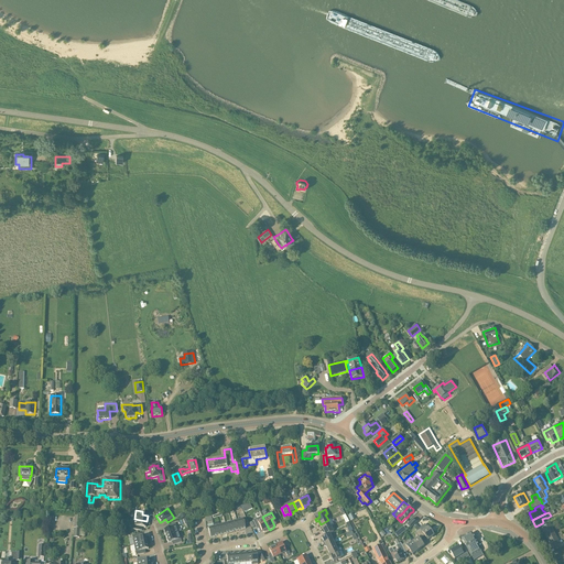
[(269,529),(262,517),(257,520),(257,519),(253,521),(256,527),(259,525),(262,532),(263,531),(264,532),(268,530),(268,529),(269,529)]
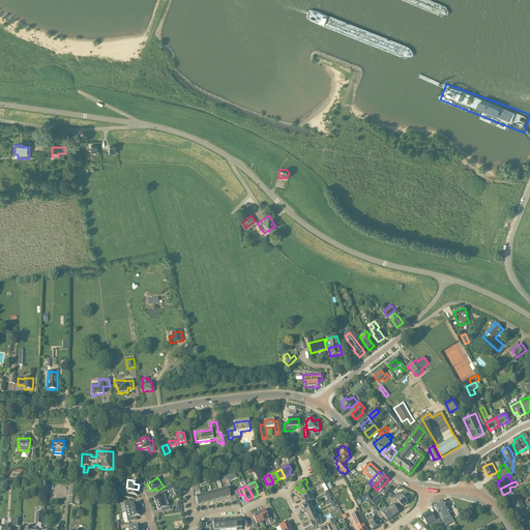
[(389,487),(382,493),(386,496),(392,490),(389,487)]
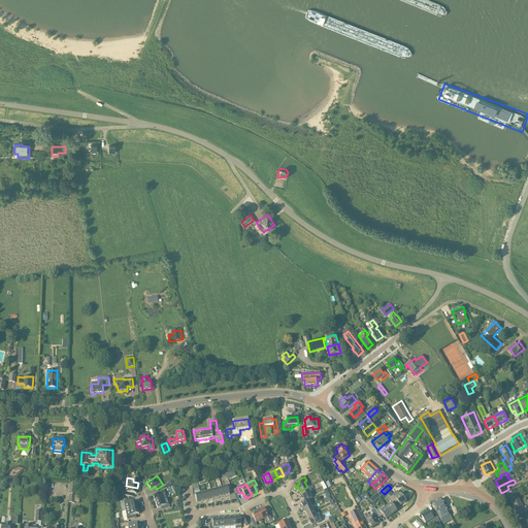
[(126,486),(124,495),(131,496),(132,494),(136,494),(137,488),(126,486)]
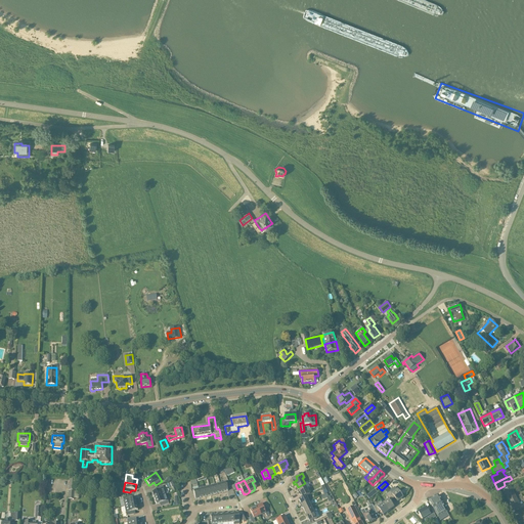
[(305,483),(298,487),(299,490),(298,491),(299,493),(307,489),(310,488),(308,482),(305,483)]
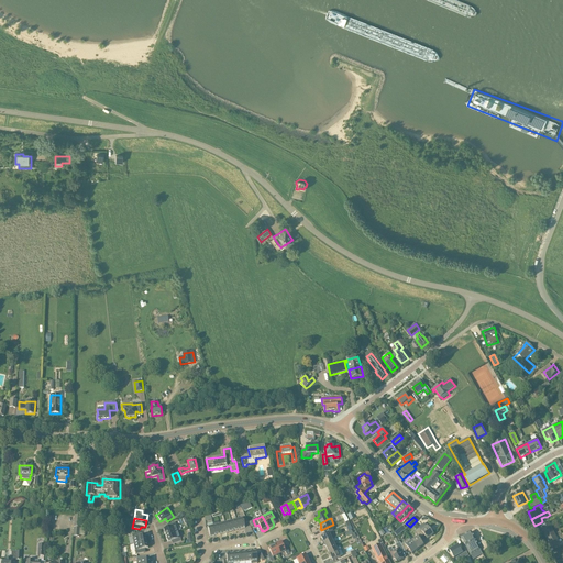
[(170,528),(164,530),(166,536),(178,531),(175,522),(169,525),(170,528)]
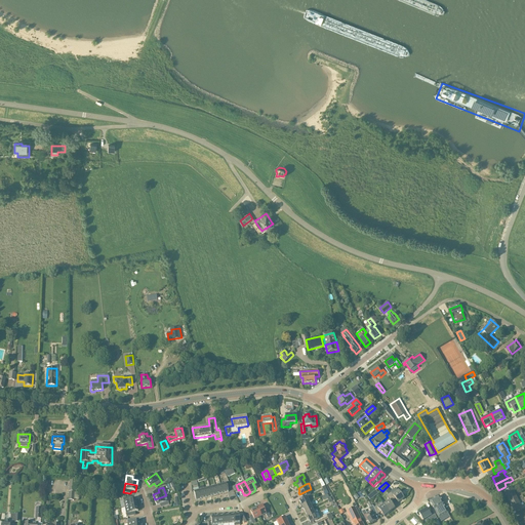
[(391,492),(389,494),(393,500),(396,498),(399,502),(404,498),(399,491),(396,488),(391,492)]
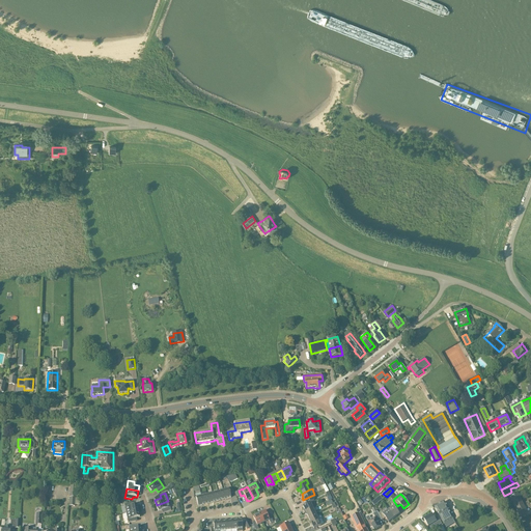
[(510,498),(513,504),(521,500),(519,495),(510,498)]
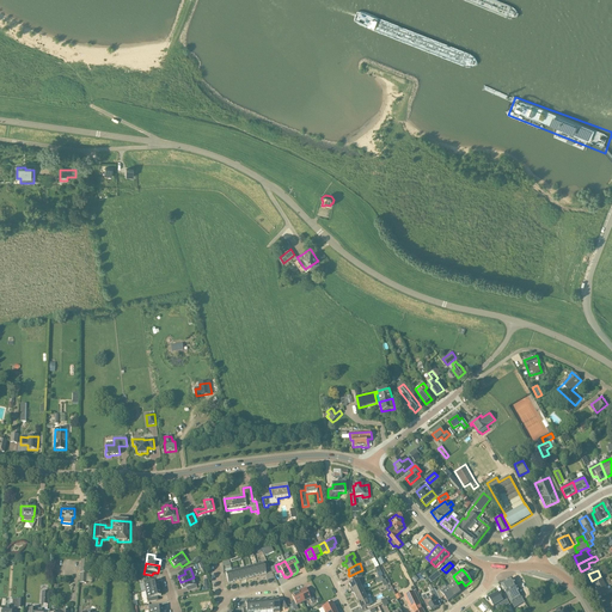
[(359,571),(349,576),(350,577),(352,579),(352,577),(354,581),(354,582),(359,580),(362,577),(359,571)]
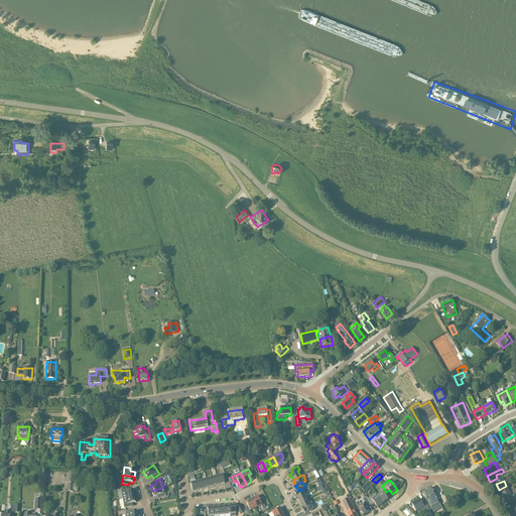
[(382,492),(377,496),(382,504),(388,499),(384,494),(386,492),(382,486),(379,488),(382,492)]
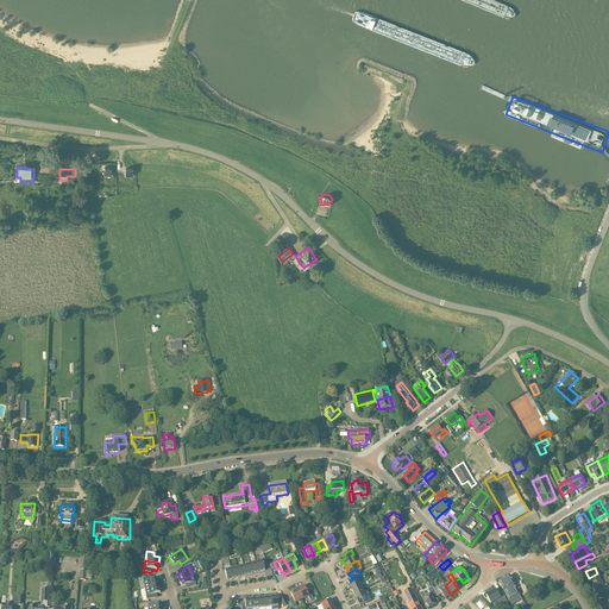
[(597,573),(589,578),(592,585),(601,582),(597,573)]
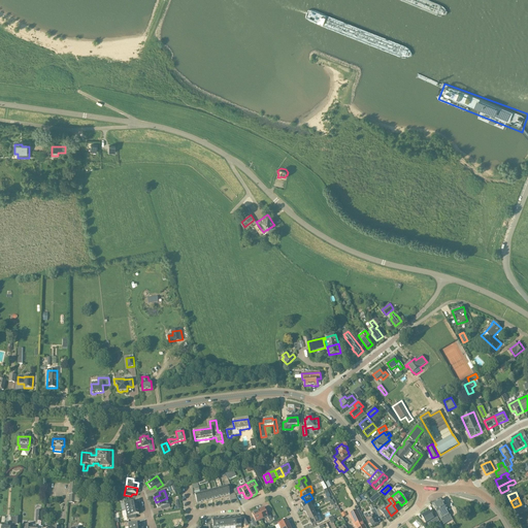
[(167,498),(156,502),(158,508),(162,506),(163,509),(170,507),(167,498)]
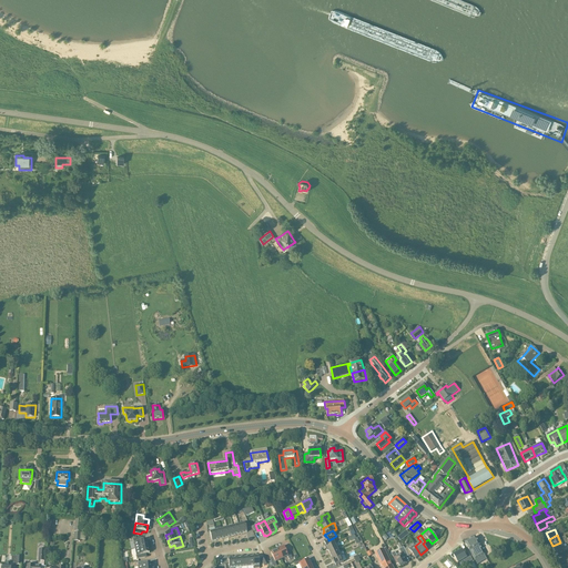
[(475,537),(465,543),(470,551),(475,560),(485,555),(480,546),(475,537)]
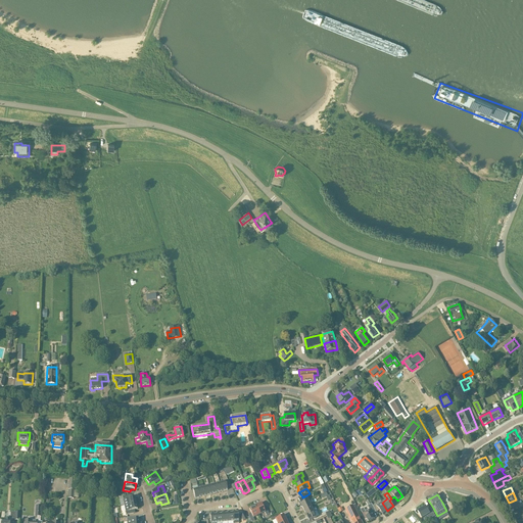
[(129,495),(123,496),(125,506),(136,504),(135,497),(130,498),(129,495)]
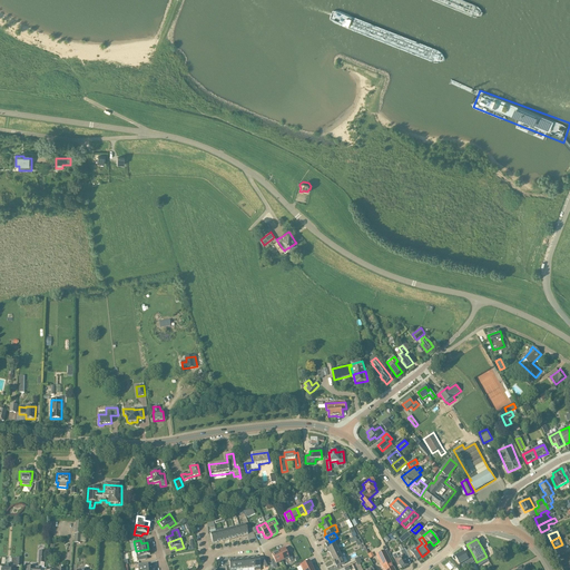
[(330,541),(325,543),(327,547),(326,548),(326,549),(327,550),(336,546),(334,540),(330,542),(330,541)]
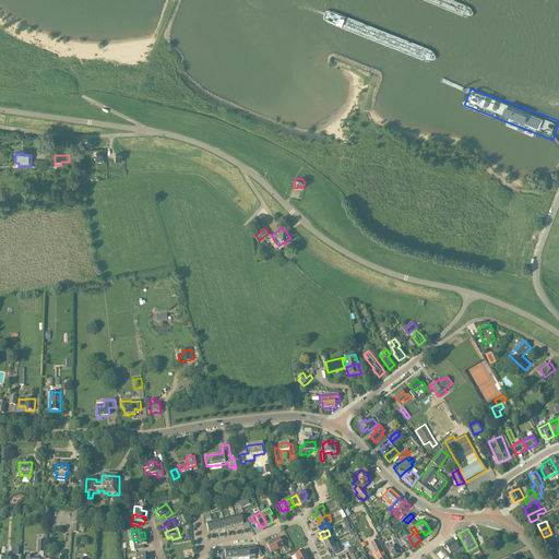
[(551,534),(544,537),(547,544),(555,540),(551,534)]
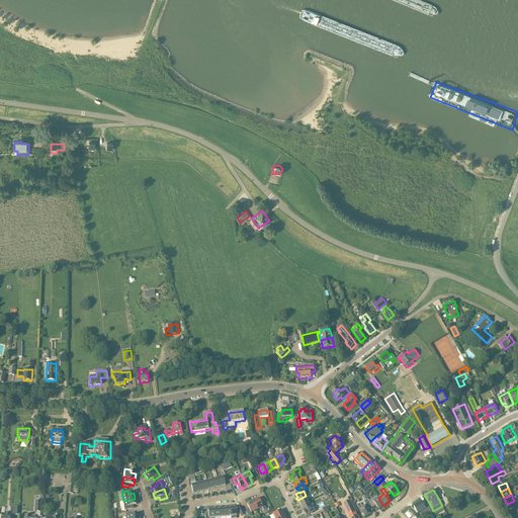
[(306,496),(297,500),(297,502),(298,502),(299,502),(301,505),(309,502),(306,496)]
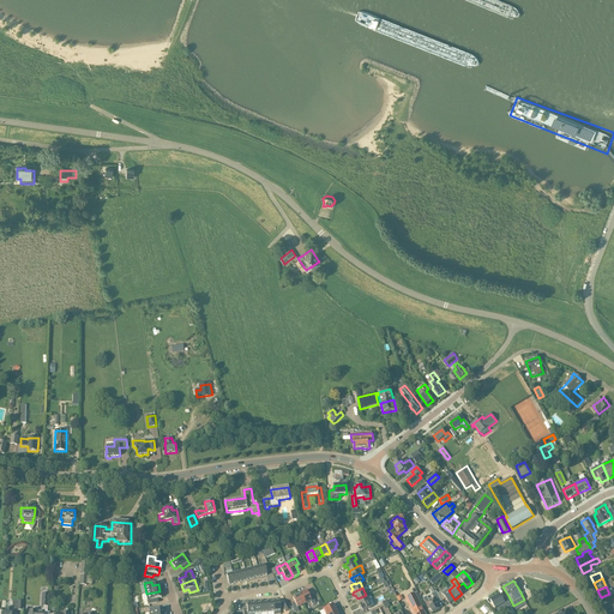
[(438,594),(438,595),(441,601),(441,602),(446,599),(450,603),(455,600),(449,590),(446,588),(441,591),(440,591),(438,594)]
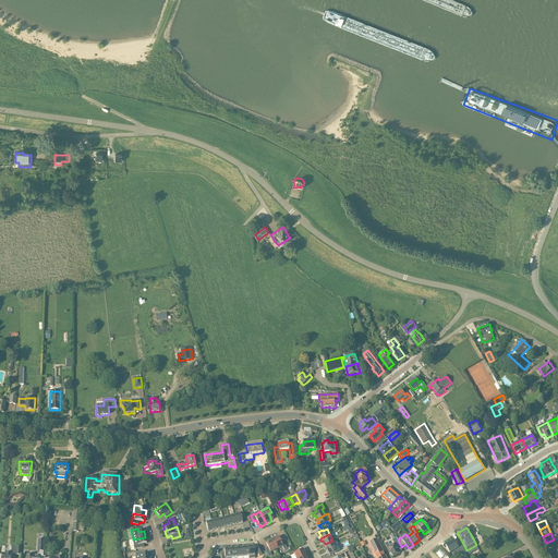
[(145,537),(133,540),(135,549),(143,547),(142,544),(146,543),(145,537)]
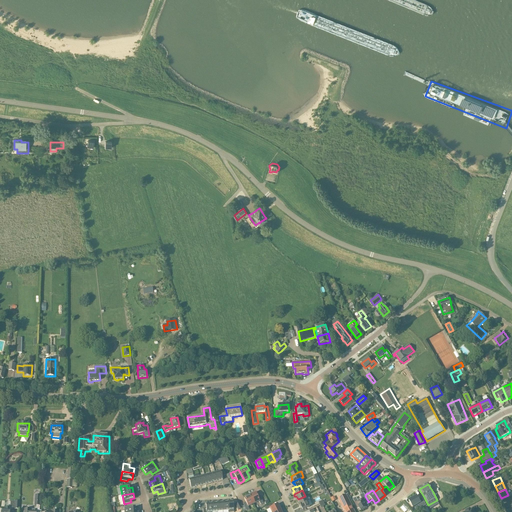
[(250,495),(250,496),(254,504),(259,502),(261,504),(263,503),(261,498),(258,499),(255,493),(254,494),(254,493),(250,494),(250,495)]
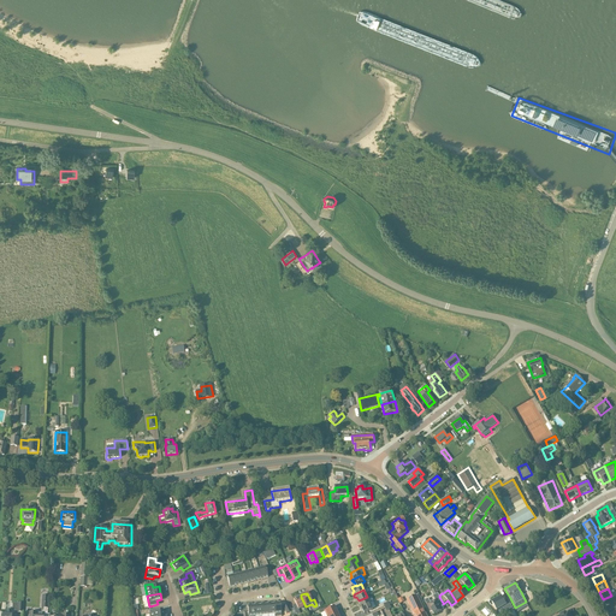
[(443,603),(439,597),(439,596),(438,593),(433,596),(436,600),(431,603),(428,598),(425,600),(430,610),(431,609),(434,615),(442,610),(439,605),(443,603)]
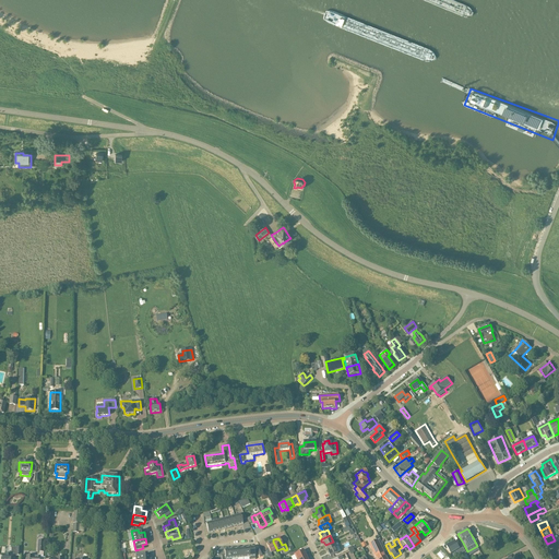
[(277,550),(273,542),(272,542),(271,540),(268,543),(268,544),(266,545),(270,550),(266,552),(270,558),(272,557),(271,554),(277,550)]
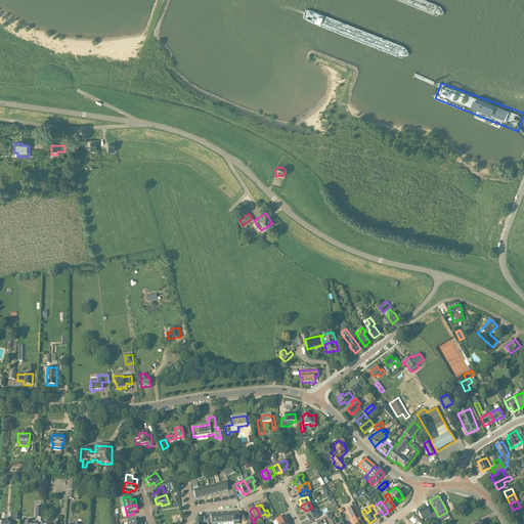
[(363,523),(355,507),(346,511),(352,523),(363,523)]
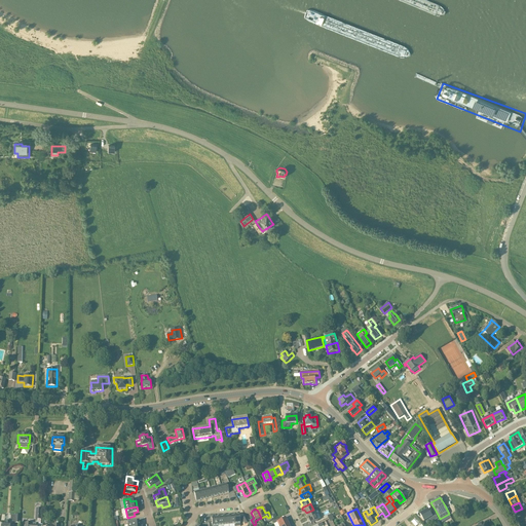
[(313,510),(306,513),(307,516),(306,518),(307,519),(315,515),(313,510)]
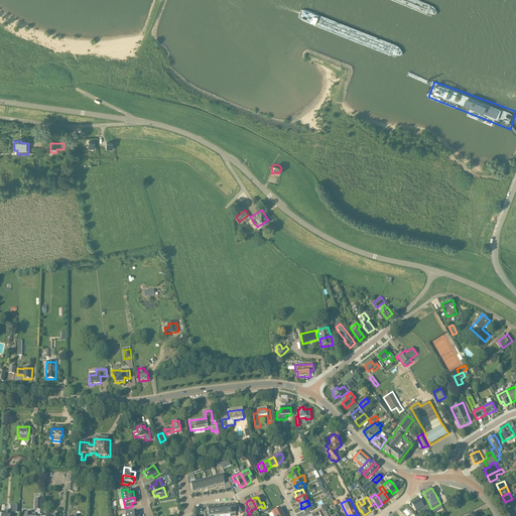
[(416,511),(420,509),(423,512),(428,509),(425,503),(422,504),(420,500),(412,504),(416,511)]
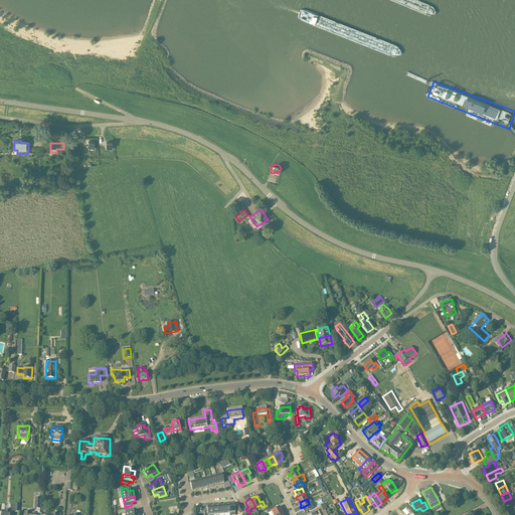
[(309,504),(301,508),(302,510),(303,510),(305,513),(312,510),(309,504)]
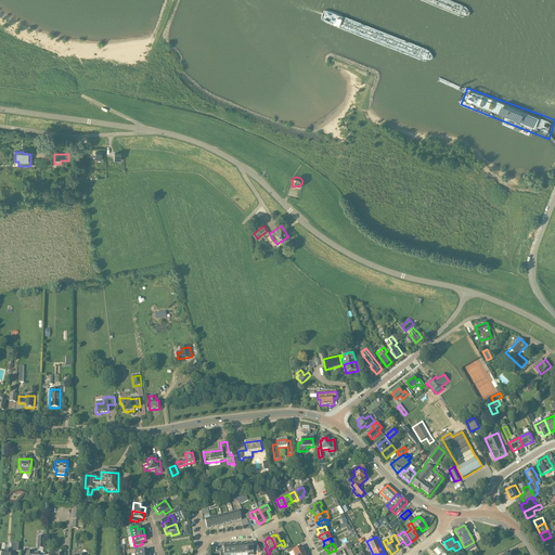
[(554,554),(554,543),(545,549),(547,554),(554,554)]
